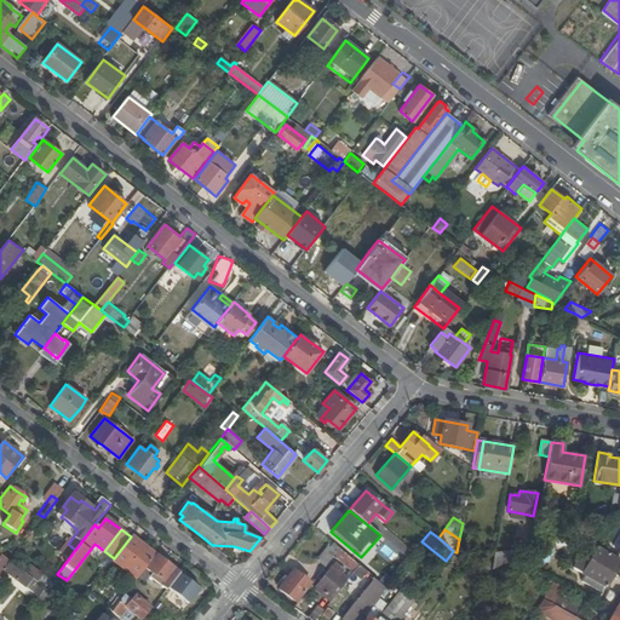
[(572,532),(544,545),(549,551),(562,544),(562,543),(574,537),(572,532)]
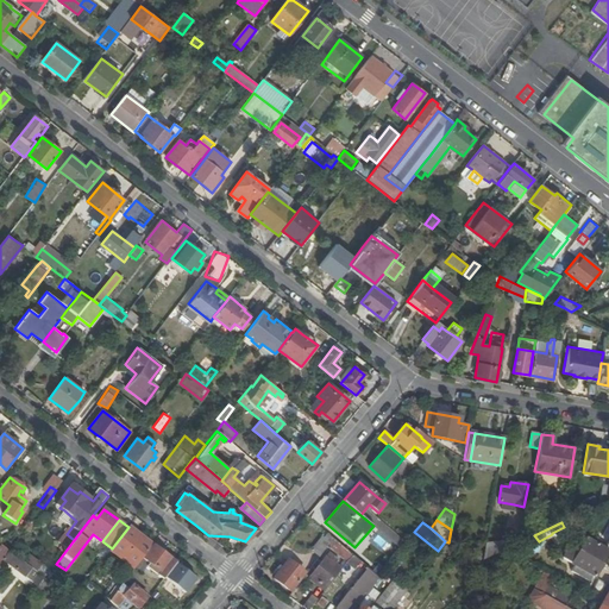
[(112,548),(111,551),(124,560),(126,558),(137,566),(143,559),(152,546),(129,527),(112,548)]
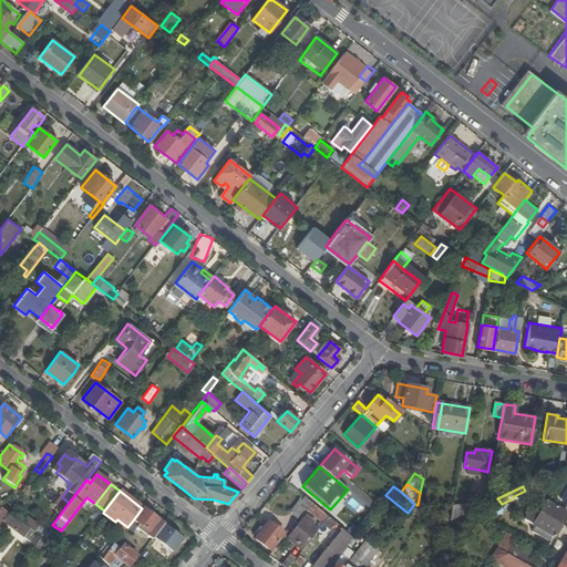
[(310,502),(305,497),(301,501),(299,501),(290,512),(298,517),(305,508),(310,502)]
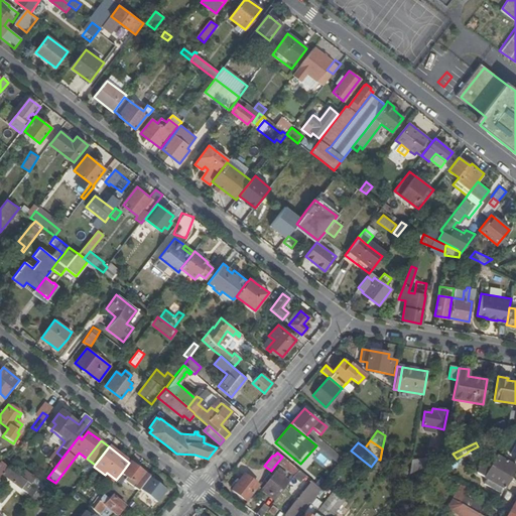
[(496,455),(490,464),(488,468),(486,467),(481,464),(476,472),(483,477),(485,479),(483,483),(490,487),(492,483),(502,489),(515,467),(496,455)]
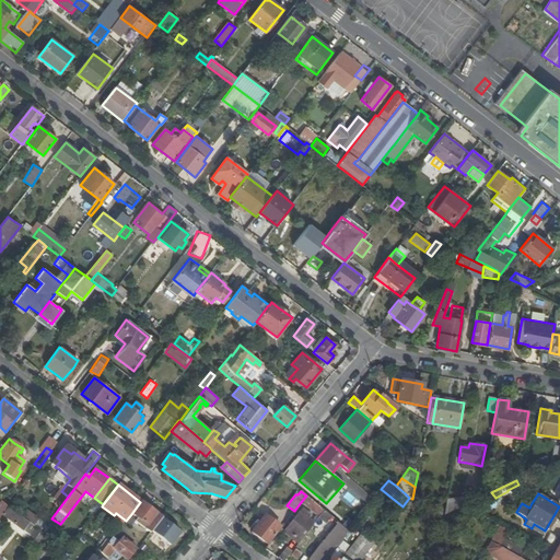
[(310,508),(318,516),(323,510),(306,496),(301,502),(310,509),(310,508)]
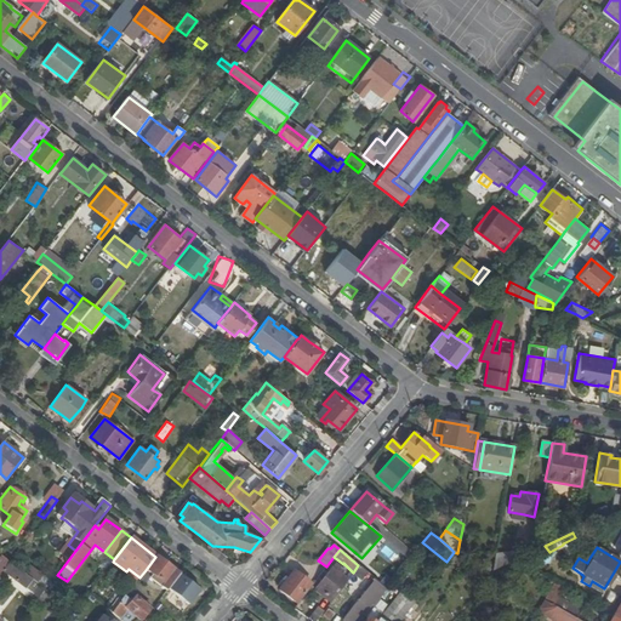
[(495,554),(491,570),(512,562),(512,551),(495,554)]
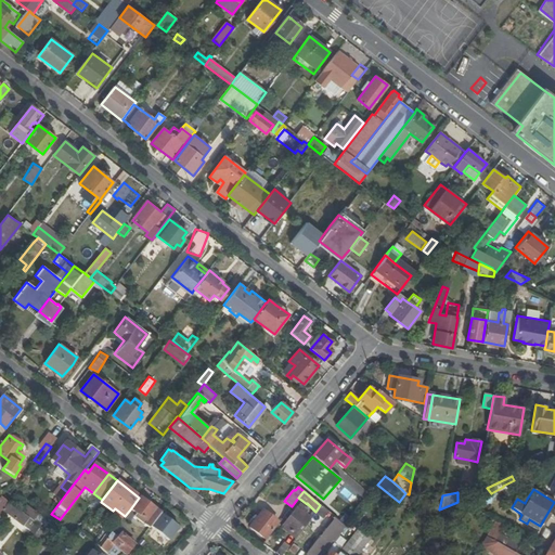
[(130,510),(125,516),(124,518),(130,523),(134,517),(150,528),(160,514),(141,498),(131,511),(130,510)]
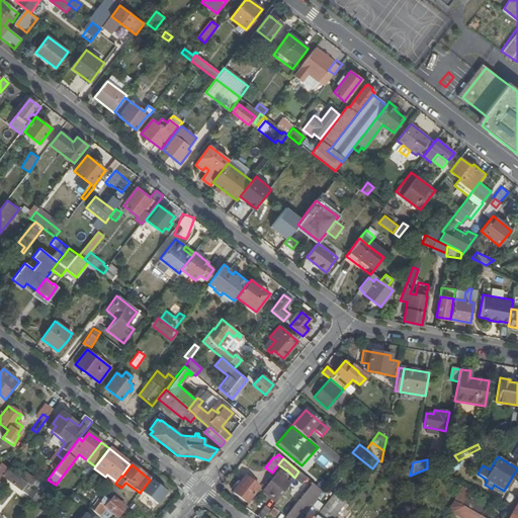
[(26,495),(31,488),(24,482),(7,469),(2,477),(26,495)]
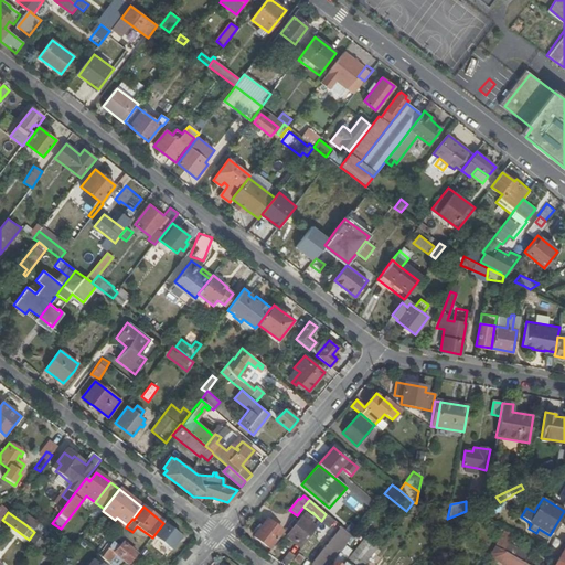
[(432,521),(443,525),(447,519),(436,513),(432,521)]
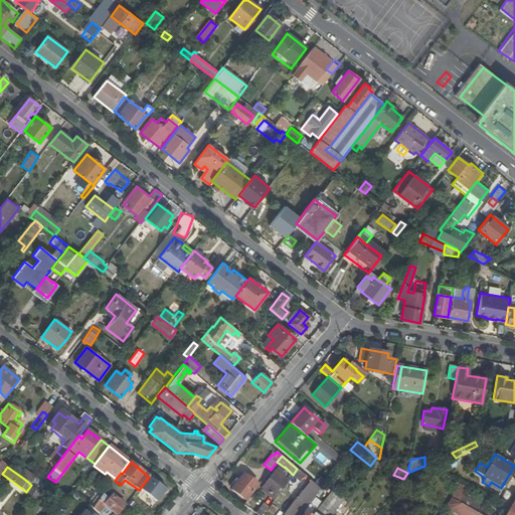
[(301,481),(305,475),(297,469),(293,475),(301,481)]
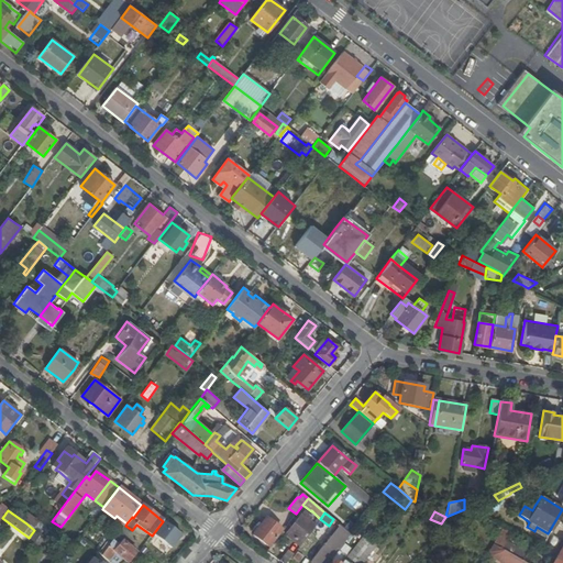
[(300,544),(315,526),(308,520),(310,518),(307,516),(305,518),(300,515),(296,521),(291,527),(285,533),(300,544)]
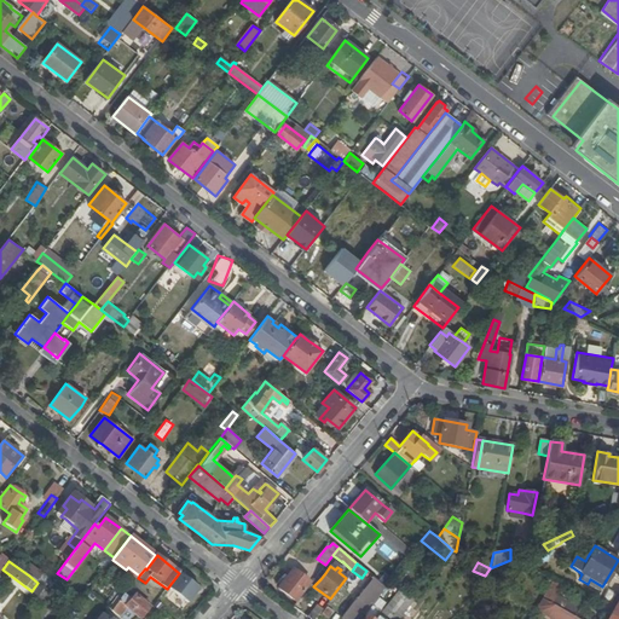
[(38,583),(41,585),(45,589),(51,582),(34,570),(29,576),(38,583)]
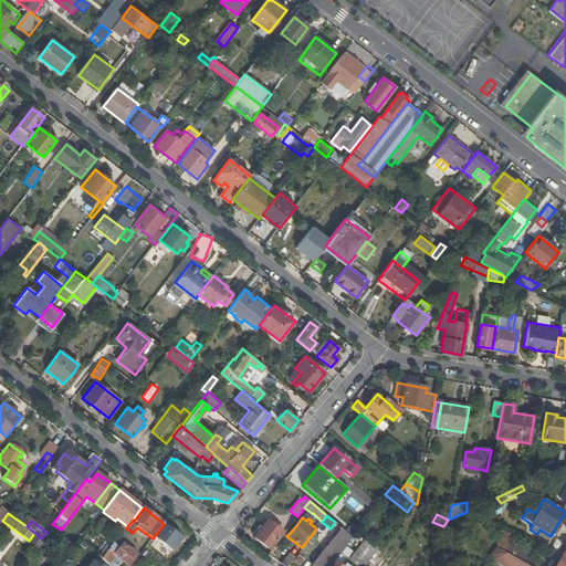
[(253,537),(269,549),(282,533),(268,521),(253,537)]
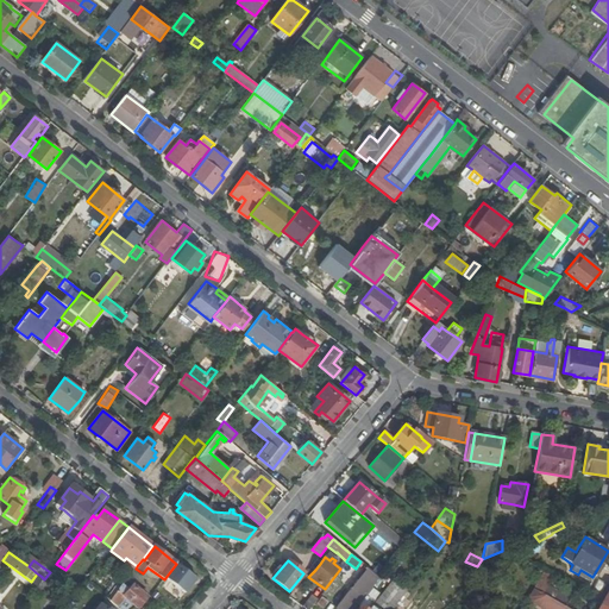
[(164,579),(163,582),(177,592),(192,575),(176,564),(164,579)]
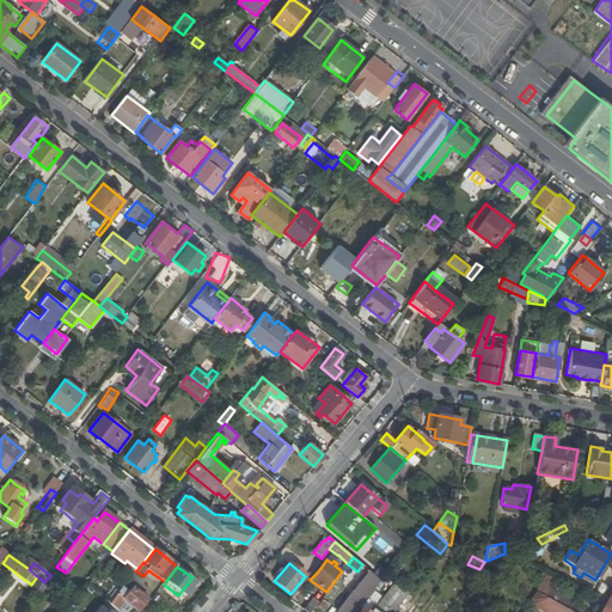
[(380,581),(384,576),(373,568),(369,571),(380,581)]
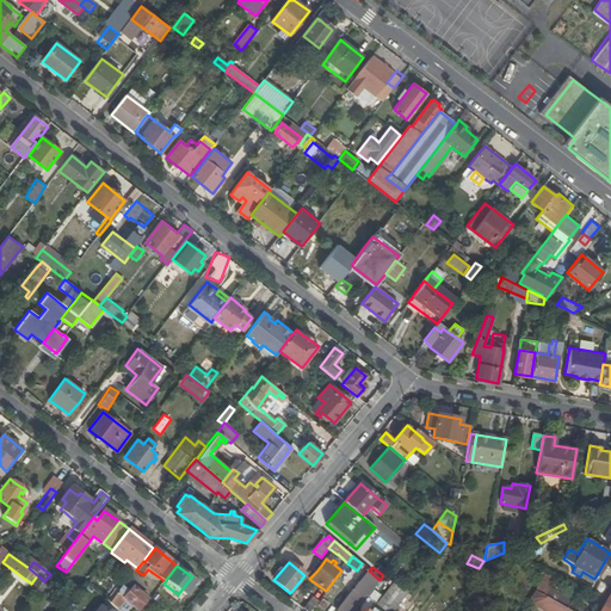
[(366,597),(380,580),(369,571),(369,569),(358,582),(337,609),(339,610),(351,610),(364,594),(366,597)]
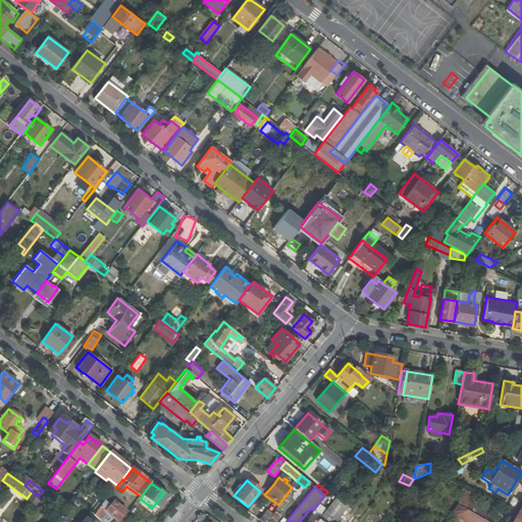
[(467,489),(458,505),(464,509),(468,502),(473,493),(467,489)]
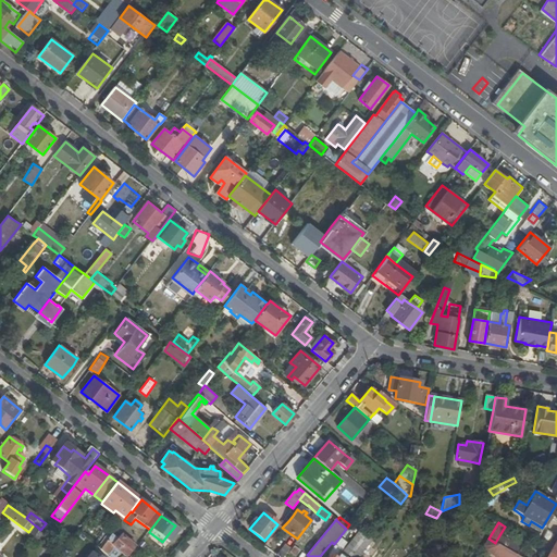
[(29,536),(33,540),(34,540),(40,530),(37,527),(29,536)]
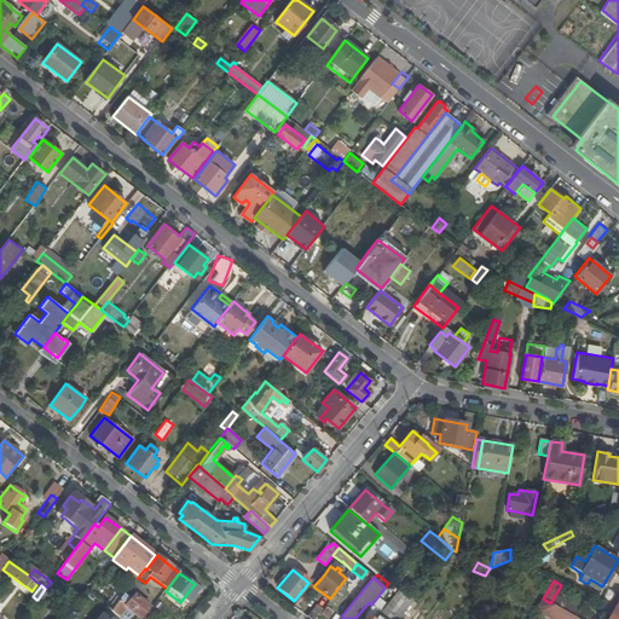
[(45,589),(38,600),(45,605),(53,595),(45,589)]
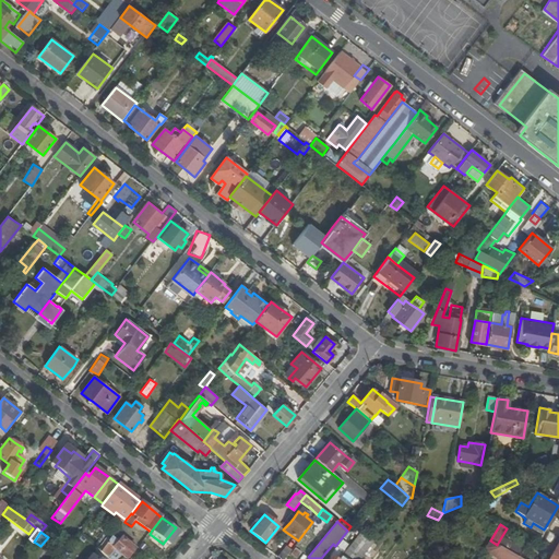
[(353,558),(359,558),(372,543),(361,533),(346,552),(353,558)]
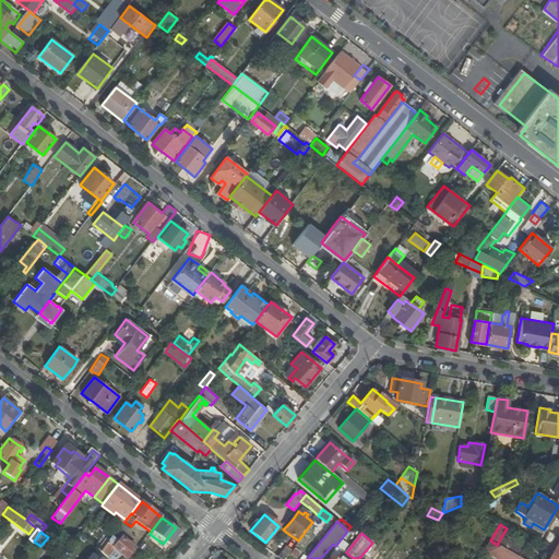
[(110,539),(100,552),(108,558),(116,558),(120,554),(127,558),(135,549),(121,537),(116,544),(110,539)]
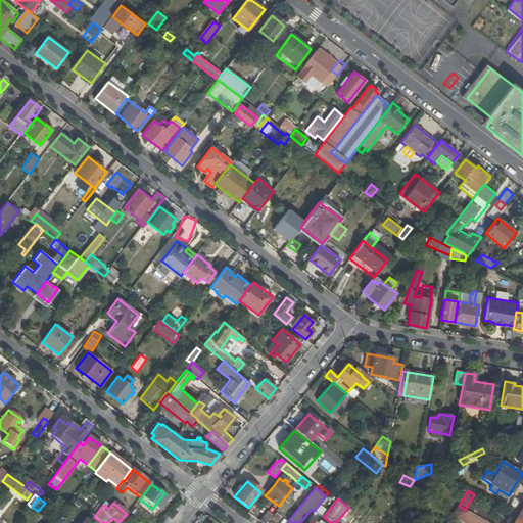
[(469,503),(465,510),(484,520),(487,514),(469,503)]
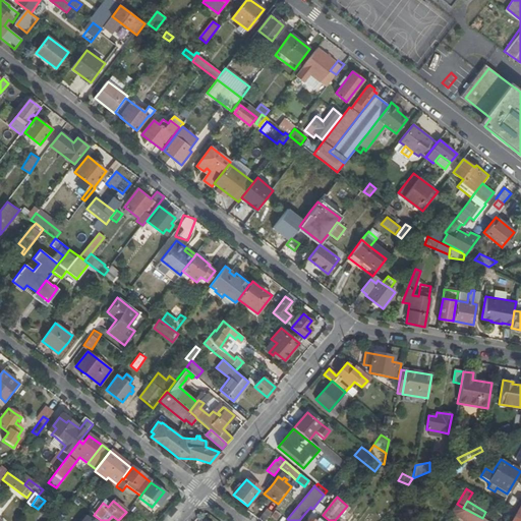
[(520,520),(520,503),(512,519),(511,520),(520,520)]
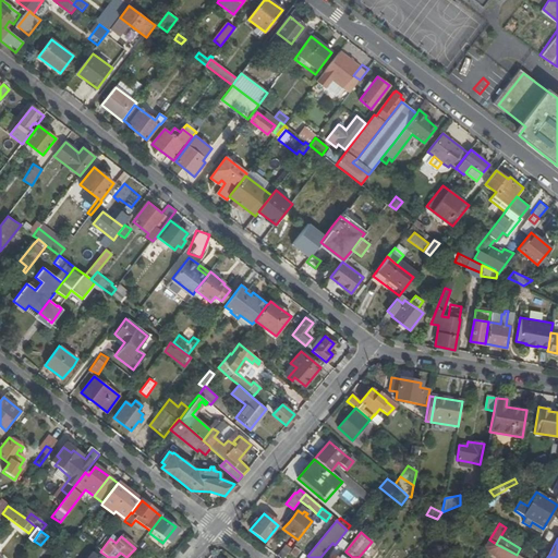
[(496,544),(489,540),(484,548),(500,557),(521,557),(522,557),(517,555),(496,544)]
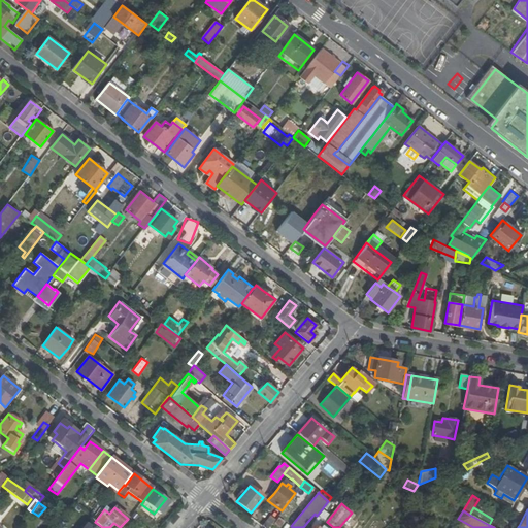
[(270,516),(262,526),(263,527),(268,527),(275,519),(270,516)]
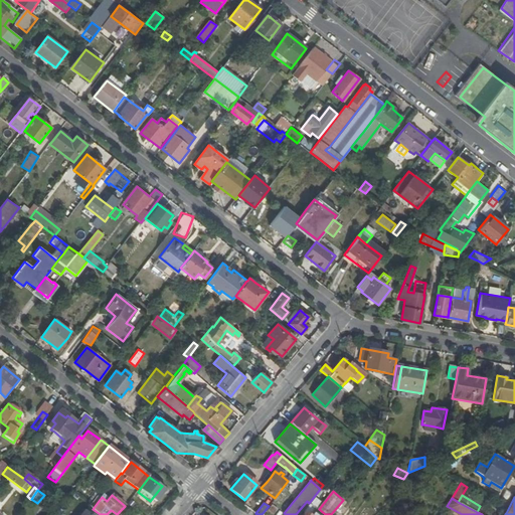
[(316,514),(312,511),(315,507),(311,503),(301,514),(316,514)]
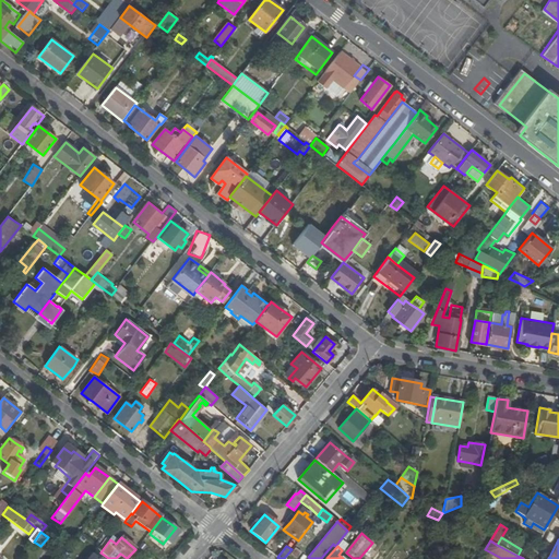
[(67,551),(61,547),(56,555),(61,558),(67,551)]
